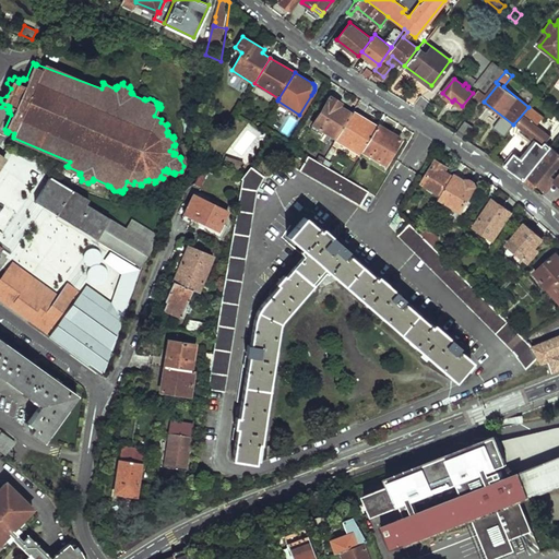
[(480,88),(474,96),(480,102),(487,94),(480,88)]
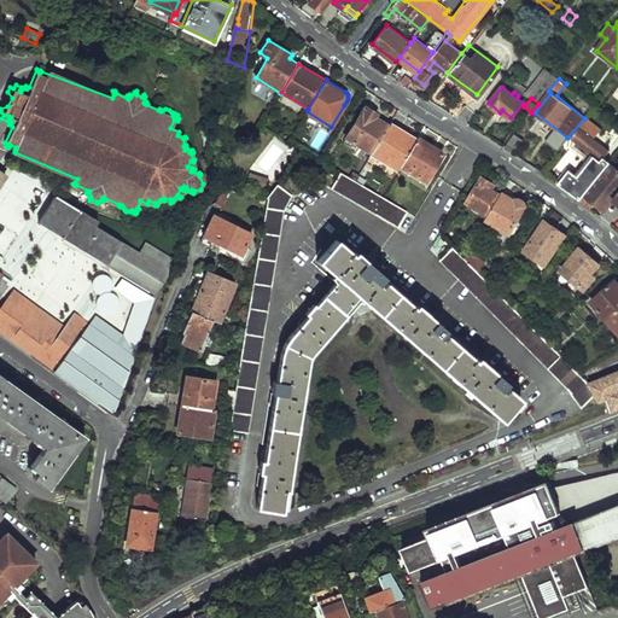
[(365,108),(347,139),(372,155),(389,128),(375,118),(377,115),(365,108)]
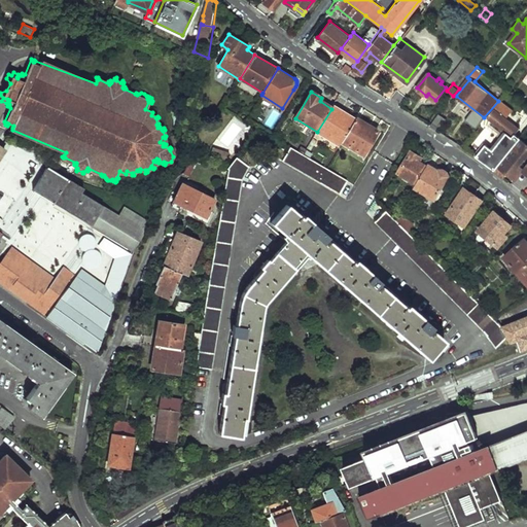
[(317,132),(316,133),(339,146),(341,142),(354,120),(355,118),(334,105),(331,109),(317,132)]
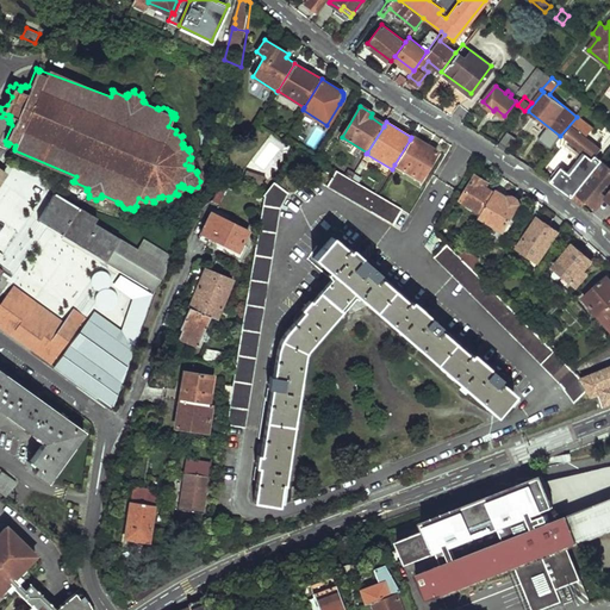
[(572,126),(564,137),(592,160),(601,149),(572,126)]
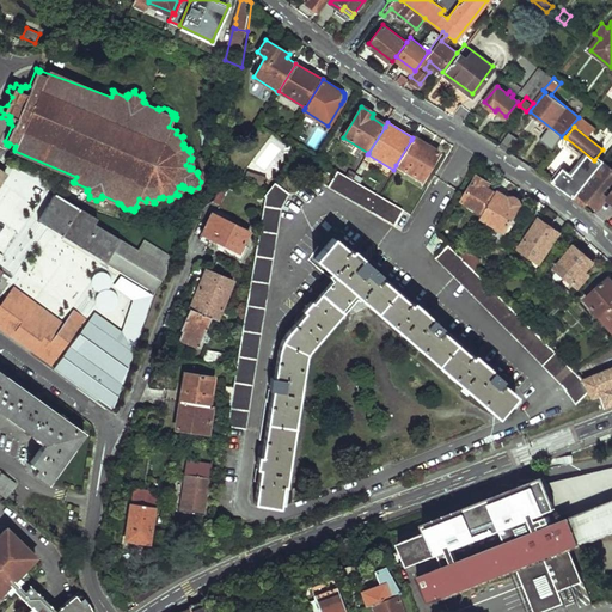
[(509,132),(500,145),(508,151),(518,139),(509,132)]
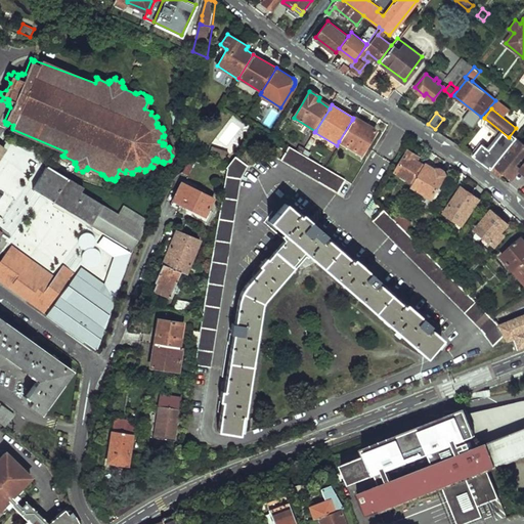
[(352,120),(339,141),(361,155),(377,130),(365,124),(364,127),(352,120)]
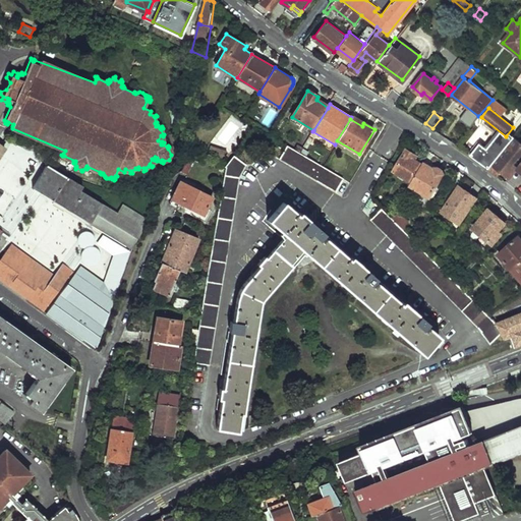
[(518,166),(520,162),(520,139),(515,135),(503,151),(496,160),(490,167),(499,174),(502,170),(510,176),(518,166)]
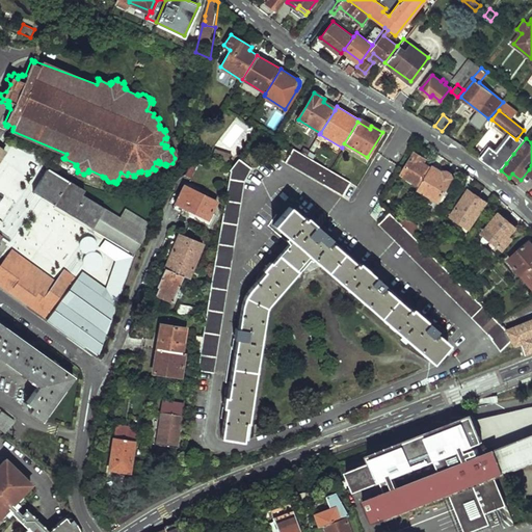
[(0,148),(0,255),(7,244),(8,241),(0,235),(0,158),(5,151),(0,148)]
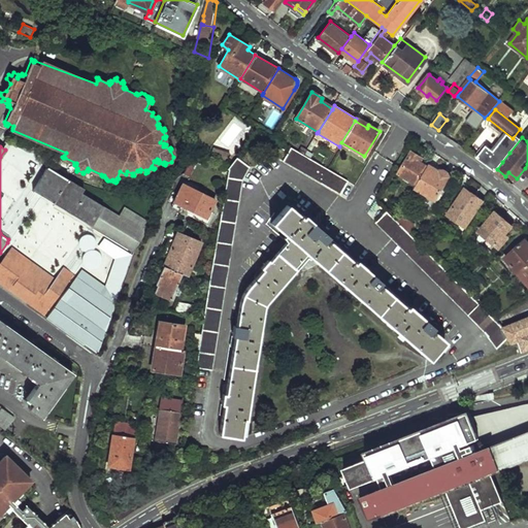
[(292,147),(285,161),(340,194),(349,182),(326,168),(303,155),(299,152),(292,147)]
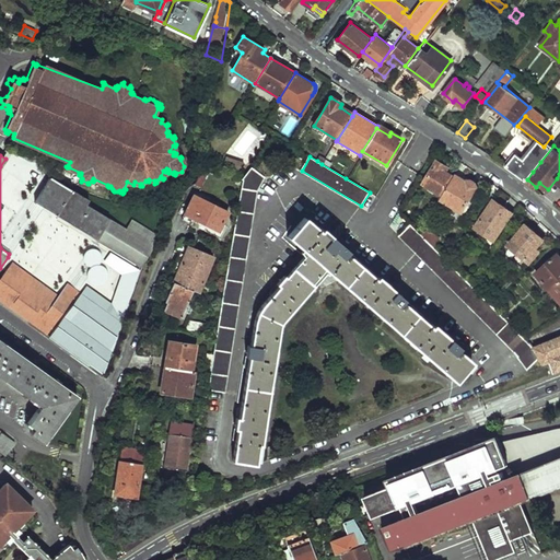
[(536,159),(528,168),(533,172),(540,162),(536,159)]
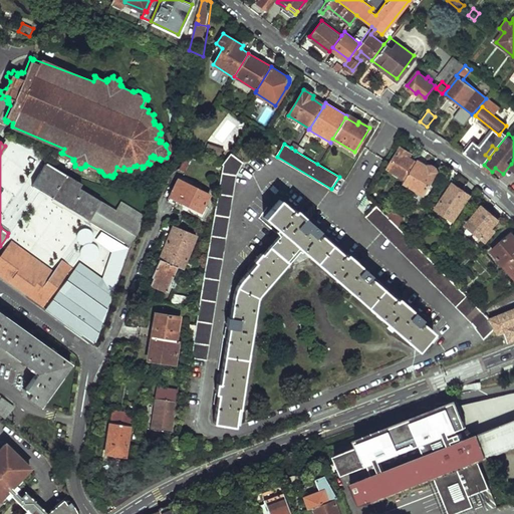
[(404,147),(391,168),(409,180),(420,162),(413,157),(414,154),(404,147)]
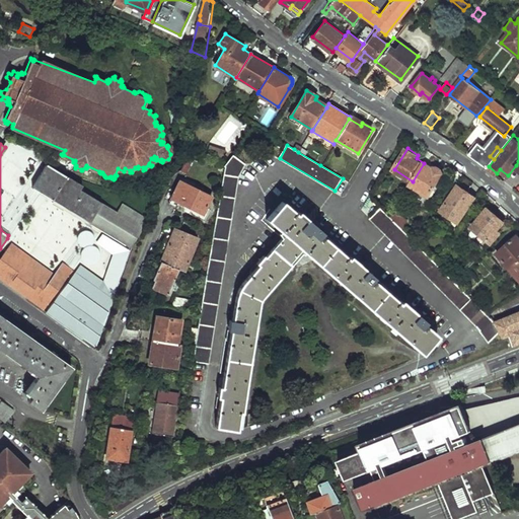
[(196,350),(194,361),(209,363),(238,177),(245,164),(232,155),(224,166),(225,166),(215,231),(208,278),(207,279),(202,310),(198,335),(196,347),(196,350)]
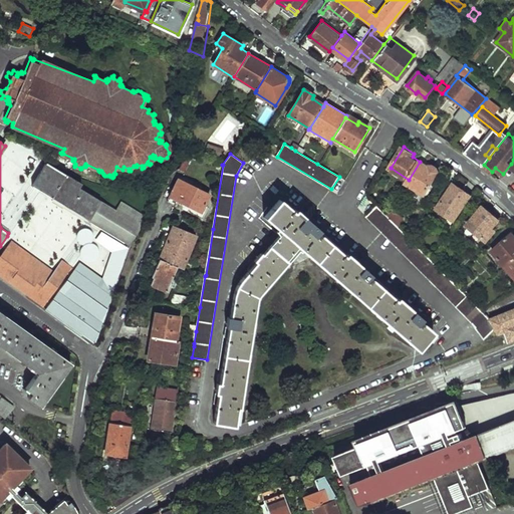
[(186,171),(191,157),(187,155),(184,162),(183,165),(182,167),(181,167),(180,168),(186,171)]
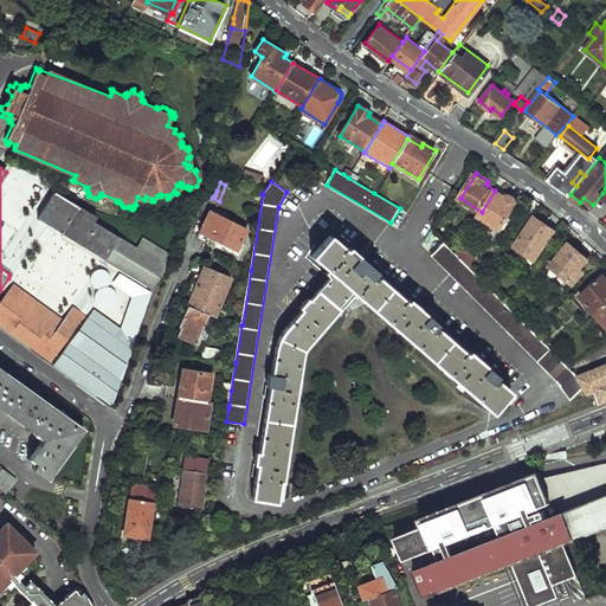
[(572,182),(566,191),(571,194),(577,186),(572,182)]
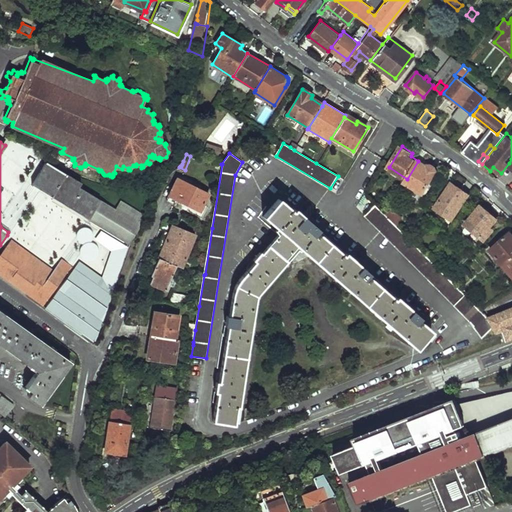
[(420,158),(418,161),(427,166),(429,163),(420,158)]
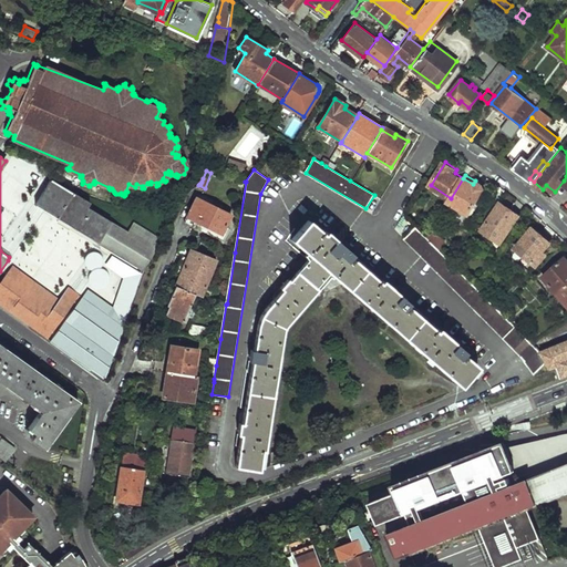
[(451,198),(450,200),(462,208),(459,213),(466,218),(485,187),(475,181),(473,184),(463,178),(451,198)]
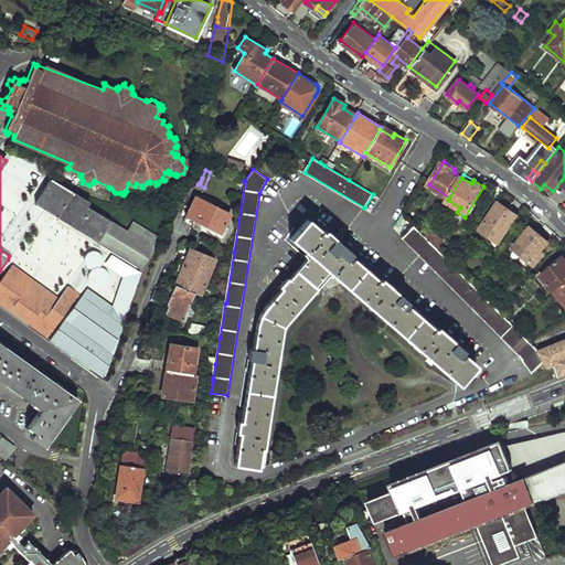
[(52,179),(36,204),(71,225),(142,269),(159,242),(156,240),(158,236),(151,232),(146,241),(88,206),(72,195),(73,192),(52,179)]
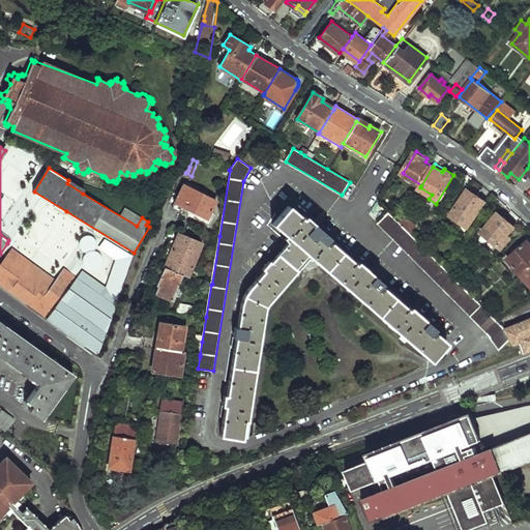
[(68,180),(67,183),(83,194),(85,189),(68,180)]
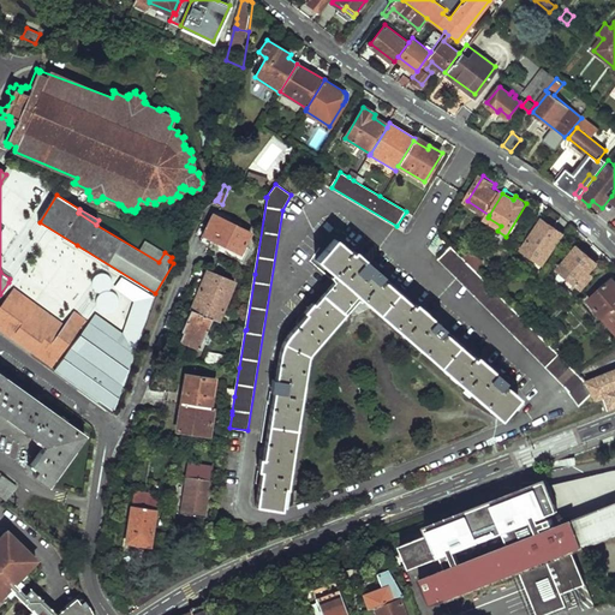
[(252,238),(212,218),(201,238),(203,245),(240,262),(252,238)]
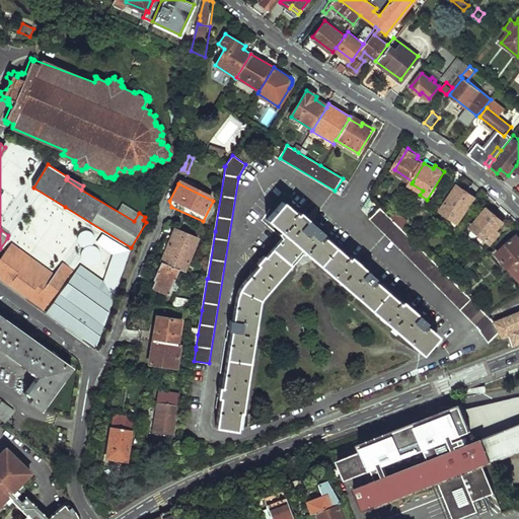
[(458,187),(441,211),(457,222),(475,196),(468,191),(466,193),(458,187)]
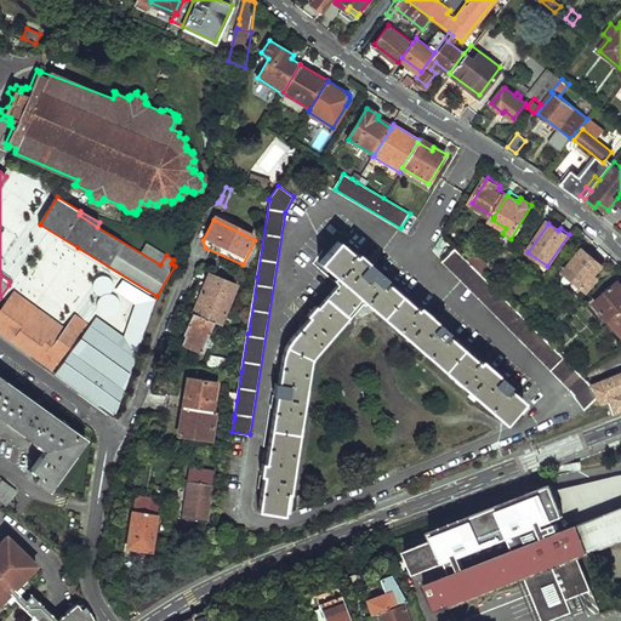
[(263,476),(258,511),(284,513),(288,493),(290,493),(292,479),(290,479),(291,468),(294,468),(296,455),(294,454),(300,412),(303,411),(305,399),(302,399),(305,388),(307,388),(309,375),(307,375),(309,359),(312,355),(322,343),(323,345),(348,315),(346,314),(362,295),(366,298),(364,301),(365,302),(368,300),(399,328),(398,330),(427,354),(428,353),(462,381),(460,383),(488,409),(490,405),(505,420),(502,422),(503,423),(524,400),(507,386),(510,383),(480,358),(478,360),(446,332),(448,330),(419,305),(416,307),(392,286),(394,284),(387,277),(357,251),(355,254),(339,240),(319,262),(341,280),(318,307),(315,305),(307,314),(309,318),(286,345),(284,352),(283,358),(279,381),(275,381),(273,394),(277,397),(266,463),(262,462),(261,474),(263,476)]
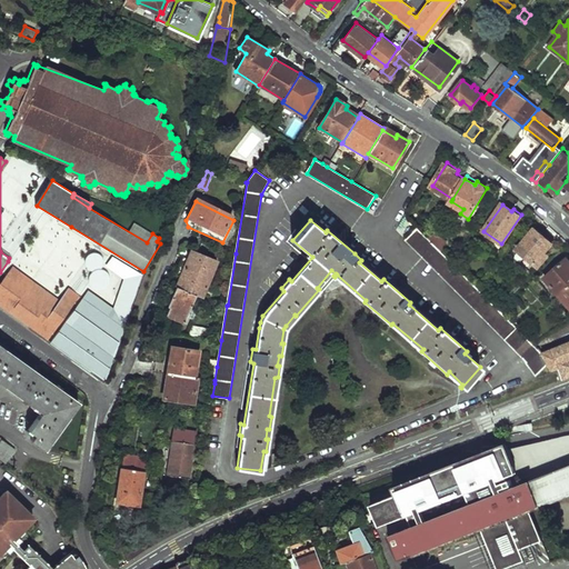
[(418,228),(406,239),(523,355),(538,373),(549,363),(543,352),(541,347),(539,348),(418,228)]
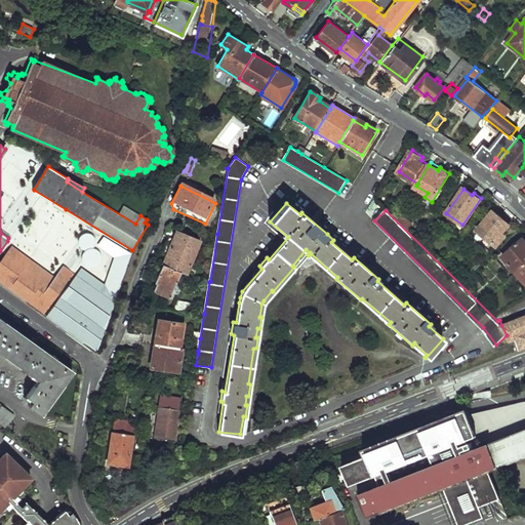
[(494,210),(478,230),(493,243),(510,224),(494,210)]
